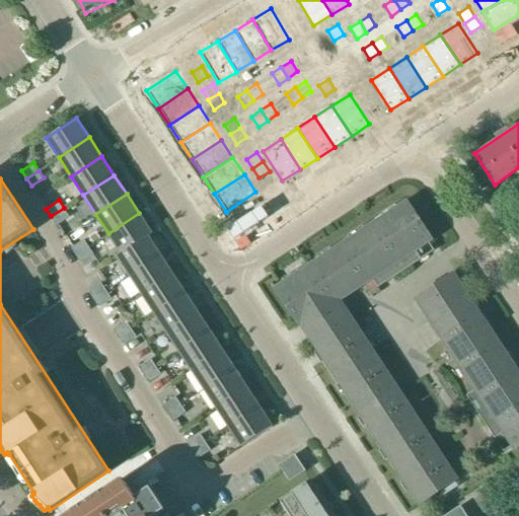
[(377,286),(433,248),(426,238),(429,236),(406,202),(275,289),(297,323),(301,321),(421,502),(455,478),(335,298),(370,275),(377,286)]
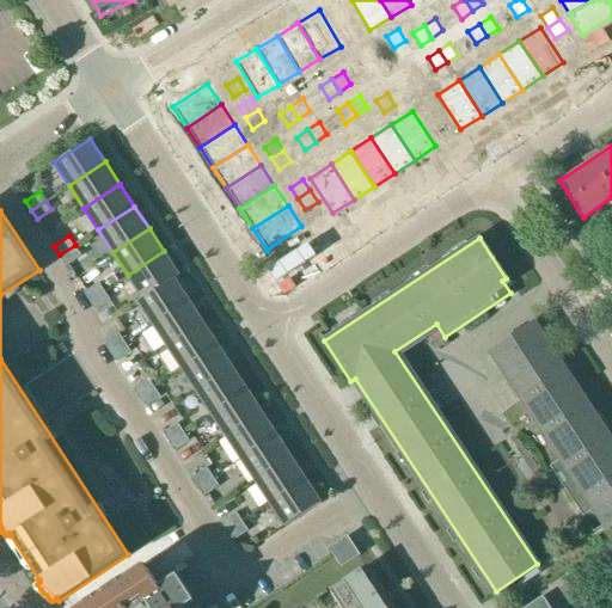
[(75,245),(60,255),(66,264),(81,255),(75,245)]
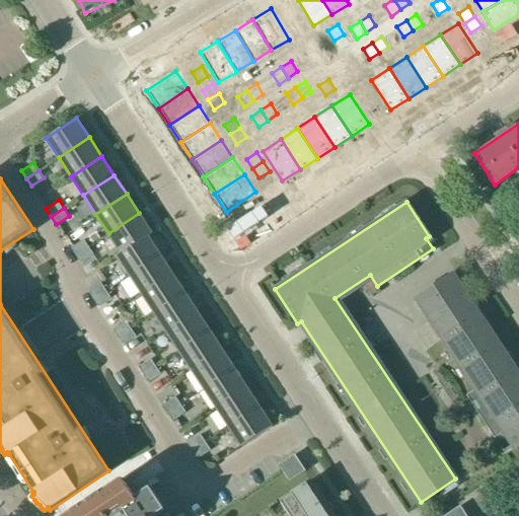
[(147,235),(151,232),(139,213),(108,233),(121,251),(147,235)]
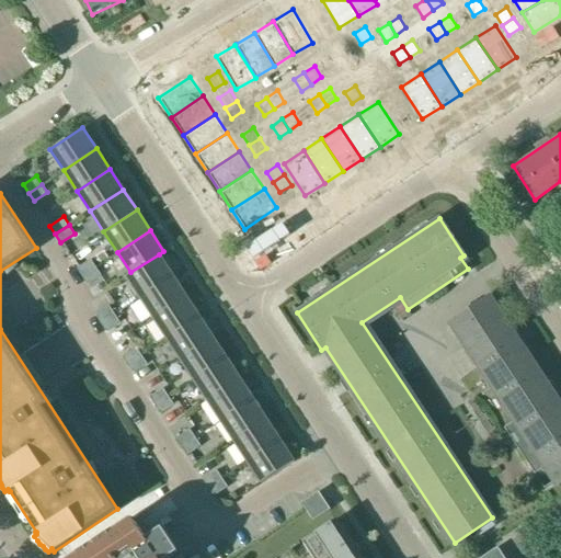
[(172,274),(159,254),(130,272),(126,275),(139,296),(172,274)]
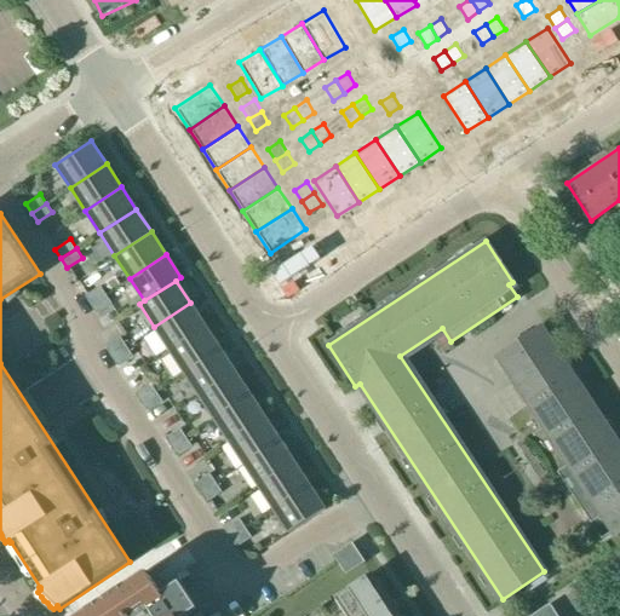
[(91,304),(105,293),(99,285),(85,294),(91,304)]
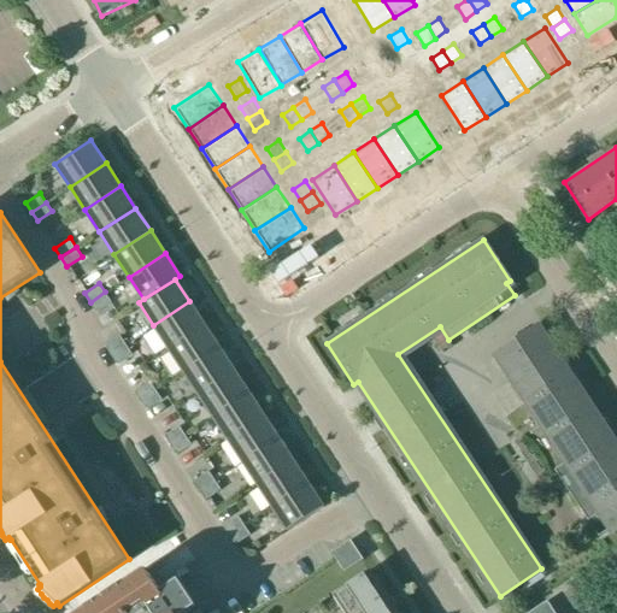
[(105,292),(90,302),(97,311),(111,301),(105,292)]
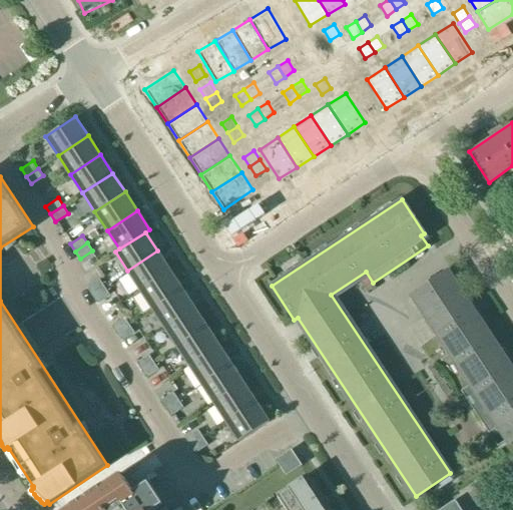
[(139,290),(170,270),(157,250),(127,271),(139,290)]
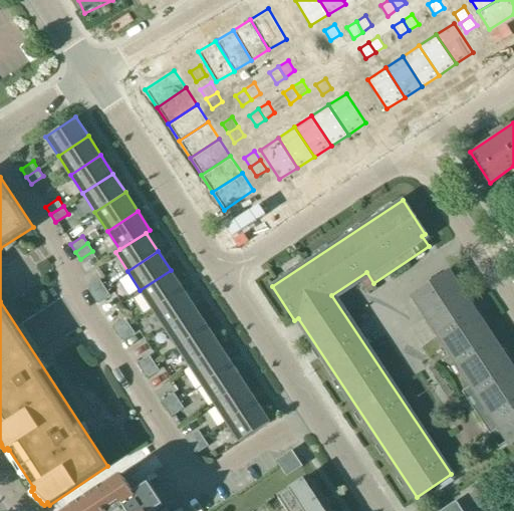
[(153,308),(183,289),(171,270),(140,290),(153,308)]
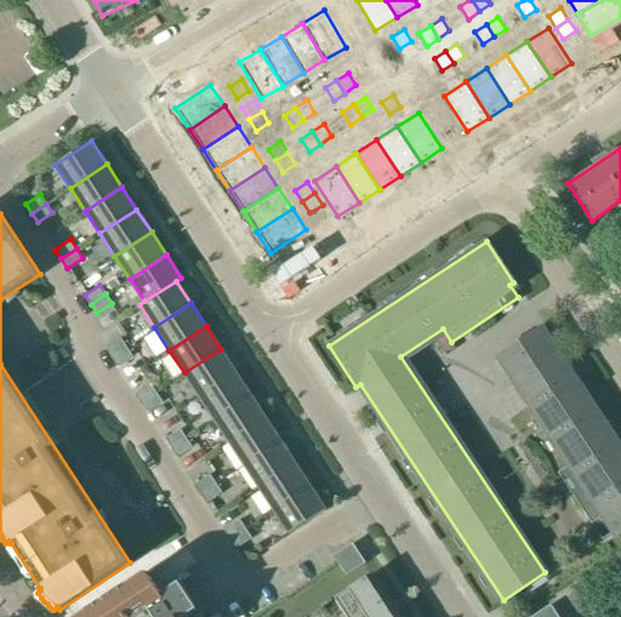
[(617,533),(620,531),(620,450),(540,327),(500,354),(570,463),(558,472),(602,538),(615,530),(617,533)]
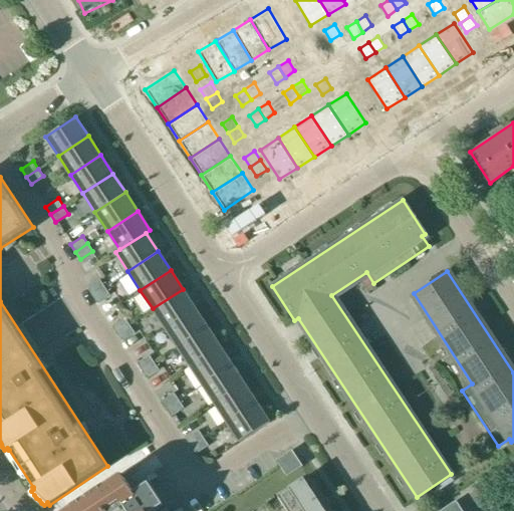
[(92,294),(104,286),(99,279),(87,287),(92,294)]
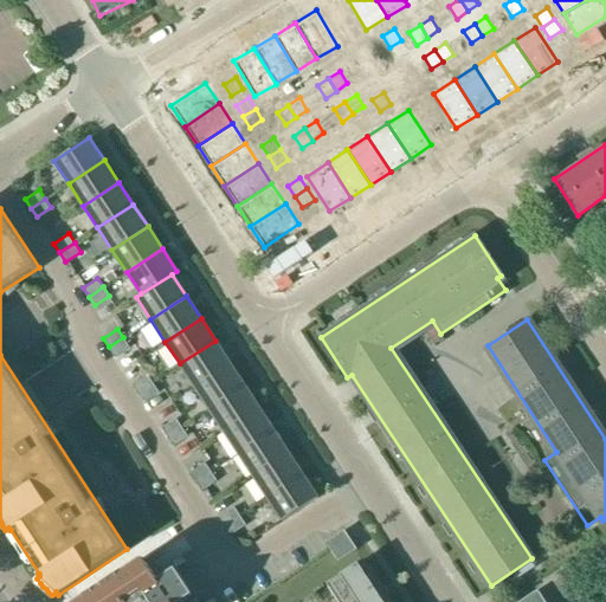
[(123,337),(109,347),(115,356),(129,347),(123,337)]
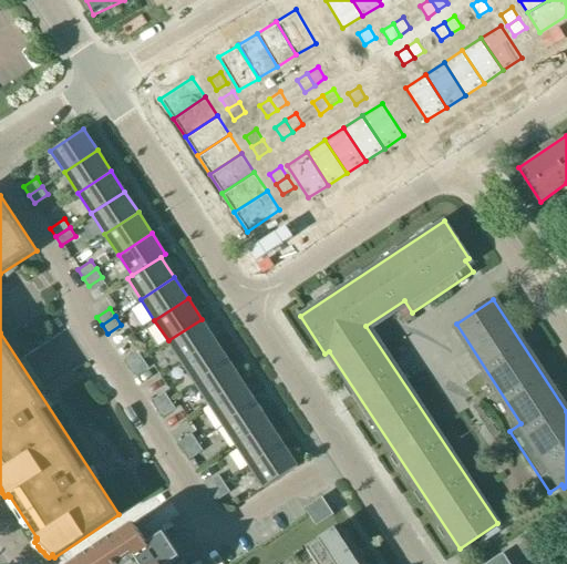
[(182,361),(215,339),(202,319),(168,340),(182,361)]
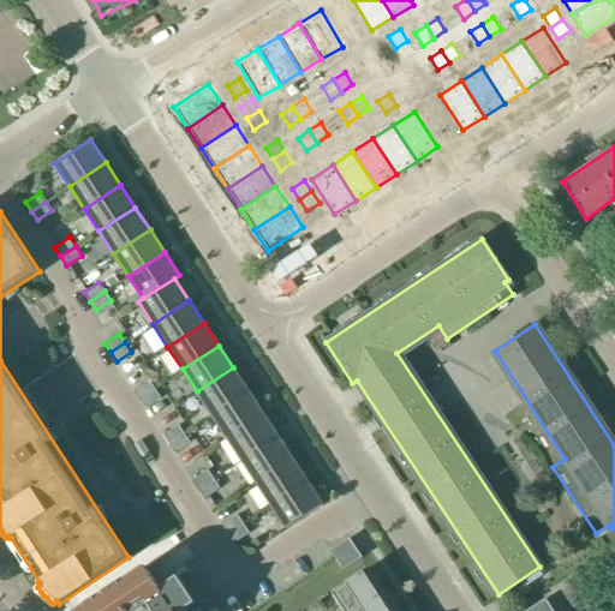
[(212,414),(248,390),(233,367),(197,391),(212,414)]
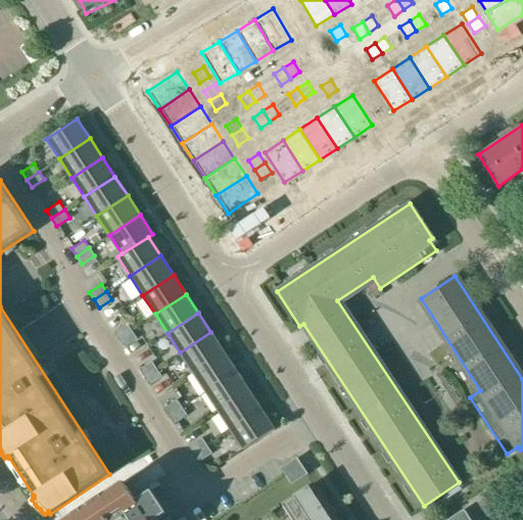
[(119,338),(132,330),(127,322),(113,330),(119,338)]
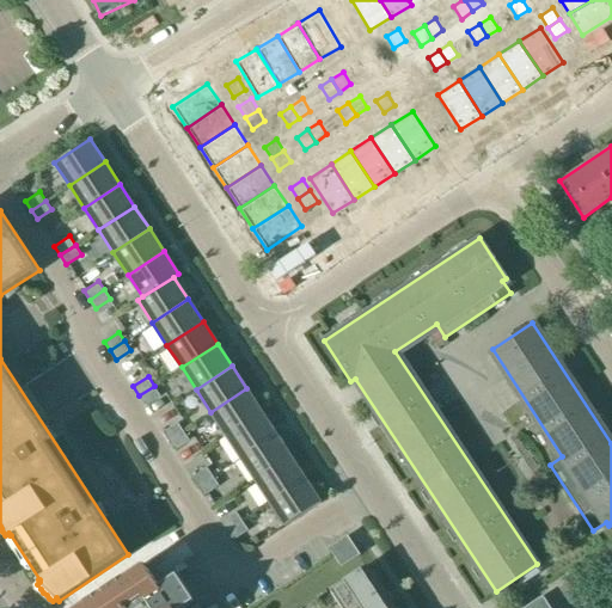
[(154,386),(139,395),(145,404),(160,394),(154,386)]
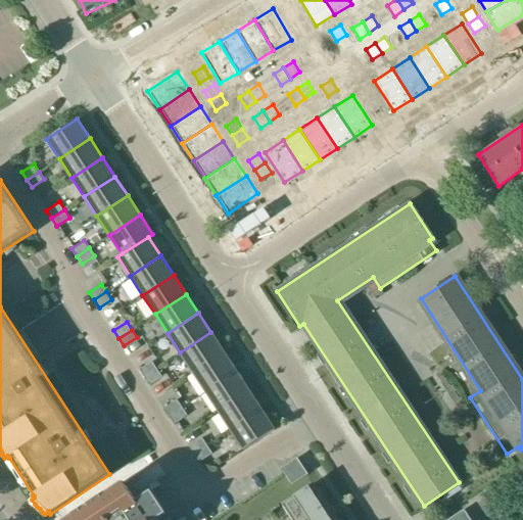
[(192,372),(224,351),(210,332),(180,352),(192,372)]
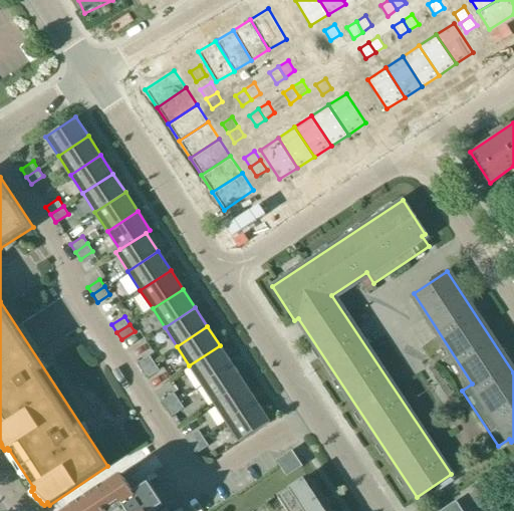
[(202,384),(232,364),(220,345),(189,365),(202,384)]
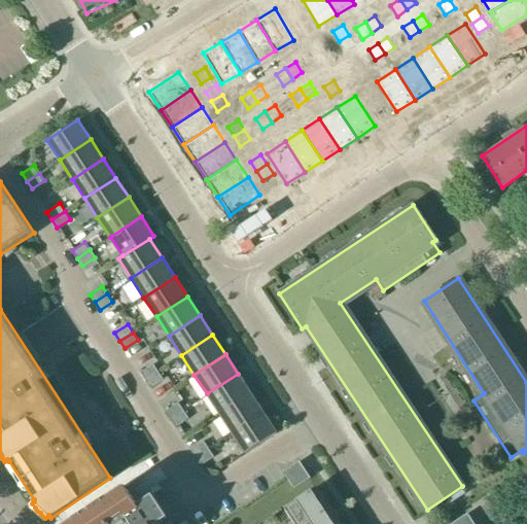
[(145,379),(157,371),(152,362),(140,372),(145,379)]
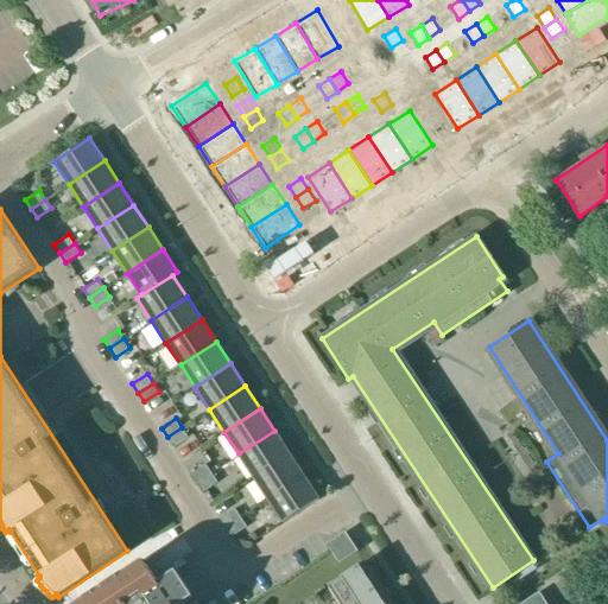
[(182,427),(168,437),(173,446),(188,436),(182,427)]
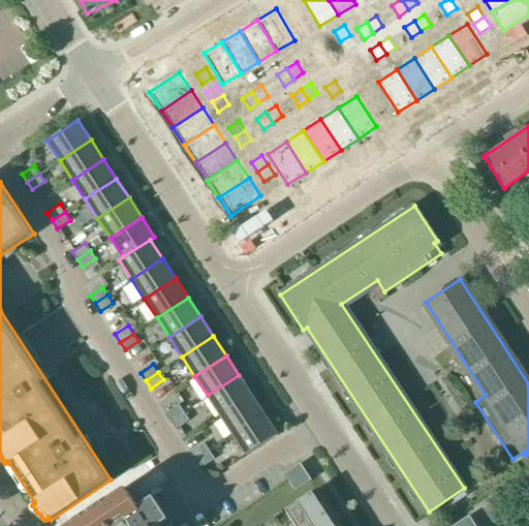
[(220,414),(251,394),(239,375),(208,395),(220,414)]
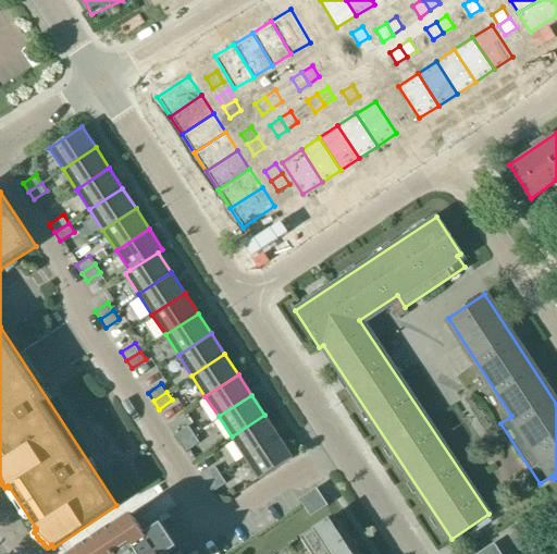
[(245,457),(277,435),(264,415),(232,436),(245,457)]
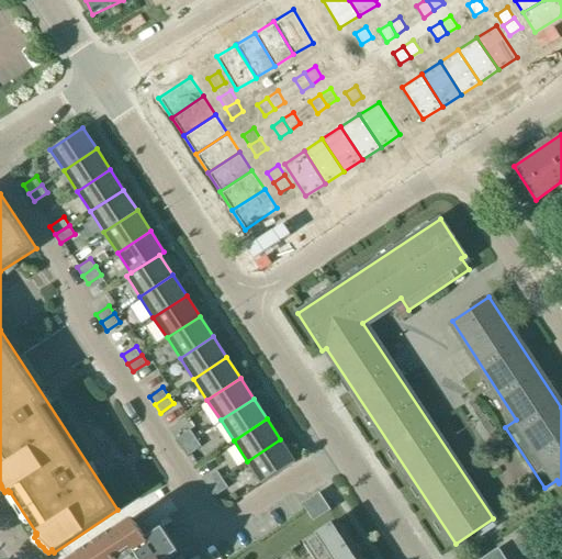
[(181,446),(195,436),(190,428),(176,437),(181,446)]
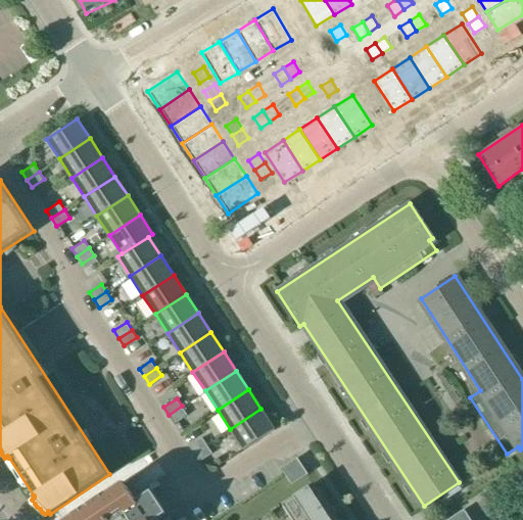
[(182,406),(169,415),(174,422),(187,414),(182,406)]
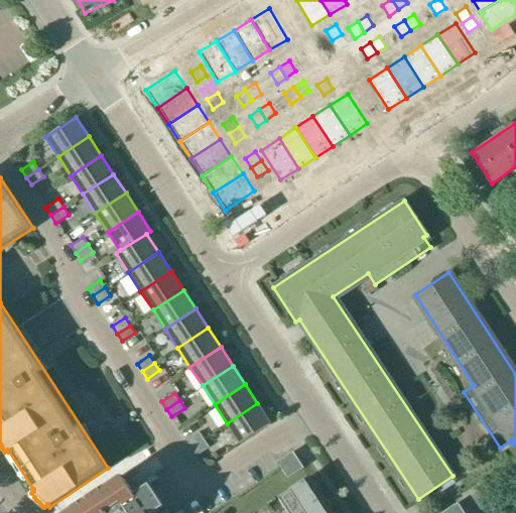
[(257,403),(227,423),(240,442),(270,422),(257,403)]
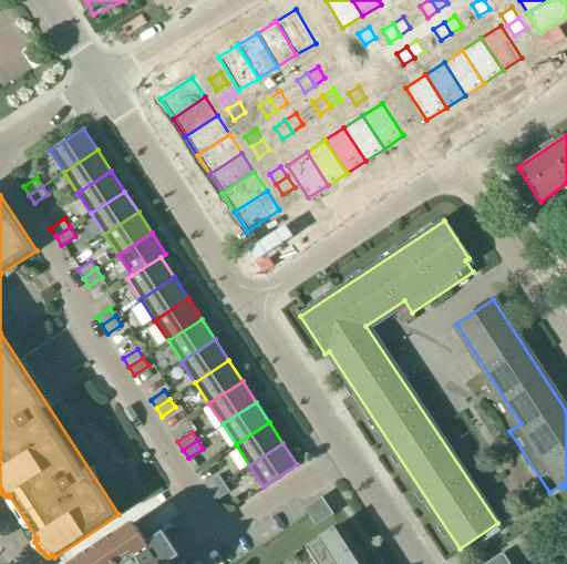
[(210,491),(224,482),(218,473),(205,483),(210,491)]
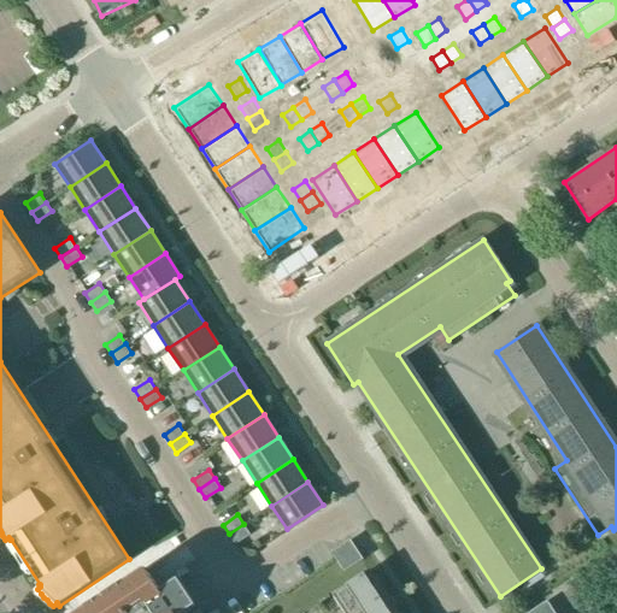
[(244,524),(229,534),(235,543),(250,534),(244,524)]
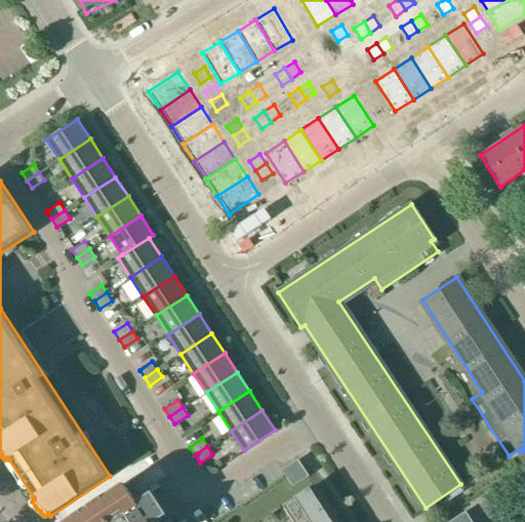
[(293,485),(309,475),(298,458),(283,469),(293,485)]
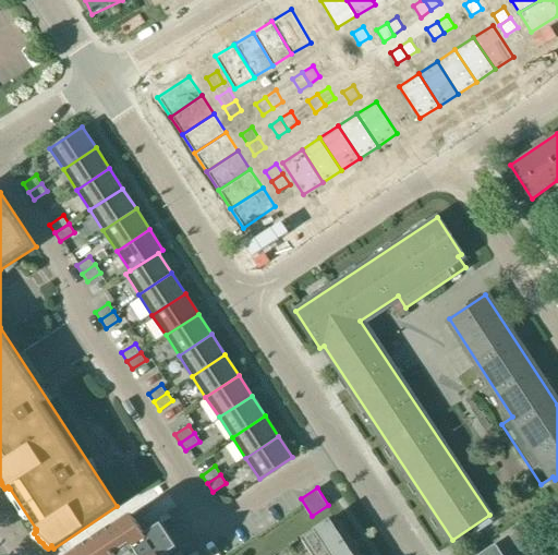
[(134,516),(133,514),(69,554),(167,554),(179,549),(162,523),(146,534),(133,516),(134,516)]
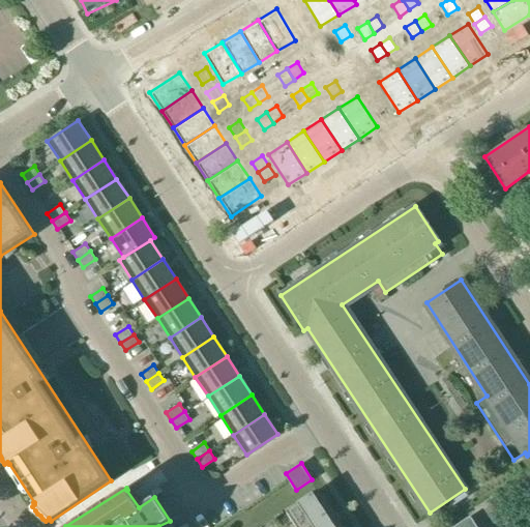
[(297,526),(303,526),(332,508),(319,488),(286,509),(297,526)]
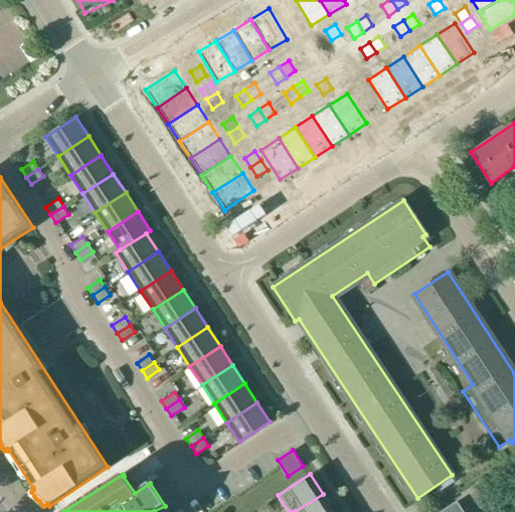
[(334,511),(323,494),(295,511),(334,511)]
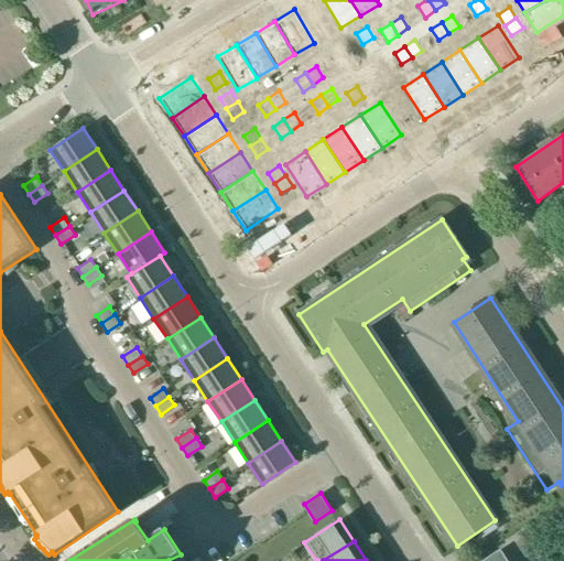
[(508,560),(500,548),(479,560),(508,560)]
